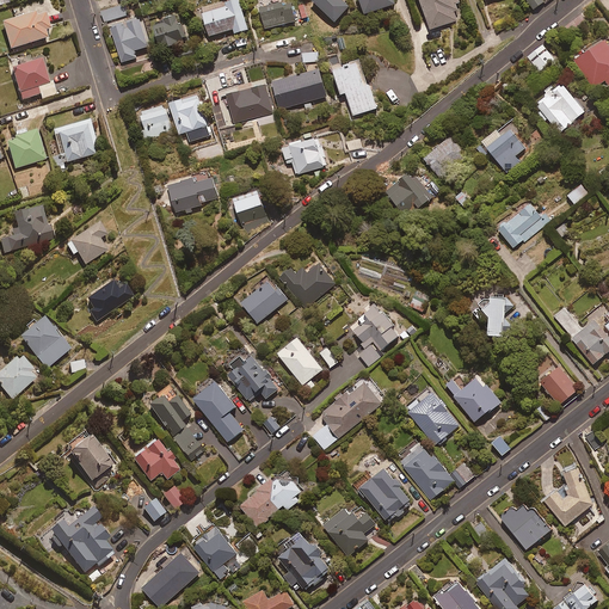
[(246,29),(238,0),(228,0),(225,1),(225,0),(220,0),(198,6),(207,35),(232,28),(233,32),(246,29)]
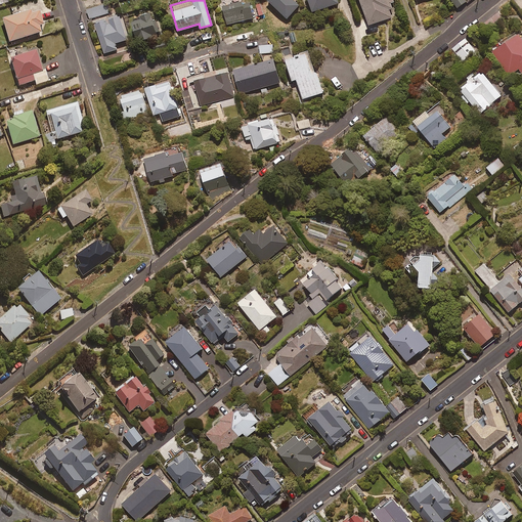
[(241,2),(240,0),(221,4),(225,23),(252,17),(248,0),(241,2)]
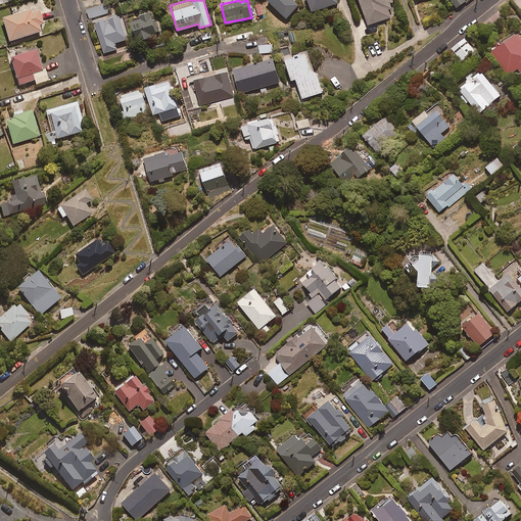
[(286,18),(298,6),(292,0),(268,0),(286,18)]
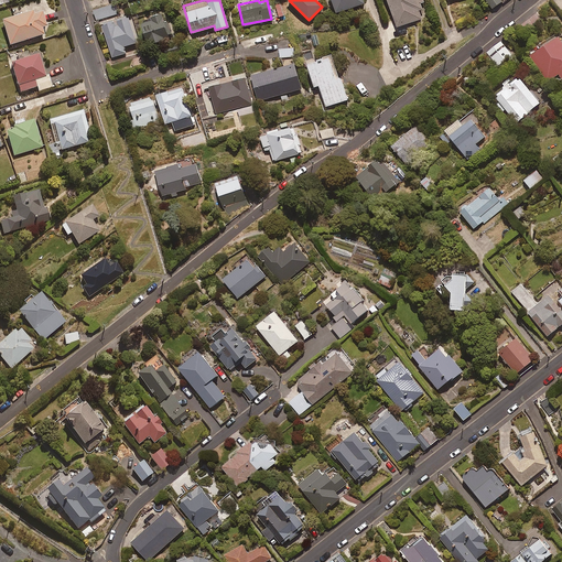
[(361,0),(331,0),(333,9),(361,0)]
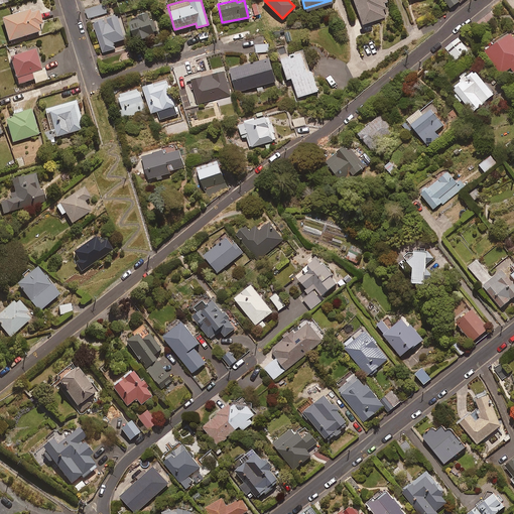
[(382,8),(385,7),(383,2),(386,1),(386,0),(355,0),(363,23),(384,16),(382,8)]
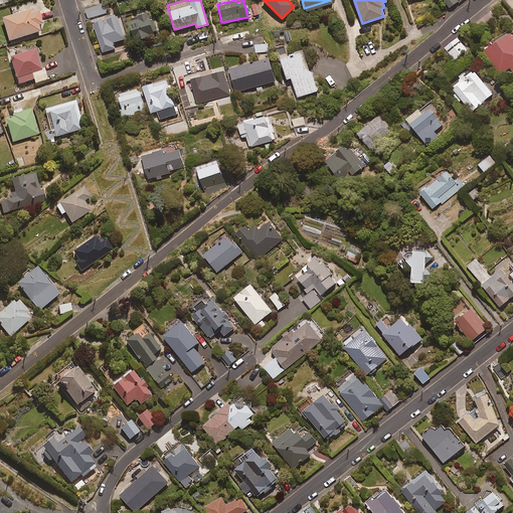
[(107,11),(104,2),(83,8),(87,17),(107,11)]
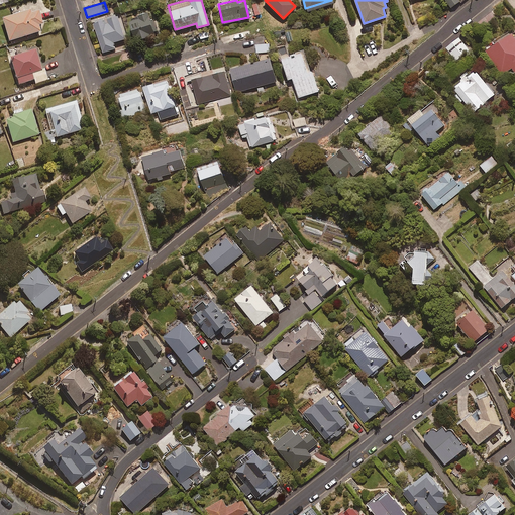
[(30,14),(29,11),(27,11),(26,8),(11,13),(12,15),(2,19),(8,40),(38,31),(37,25),(41,24),(37,11),(30,14)]
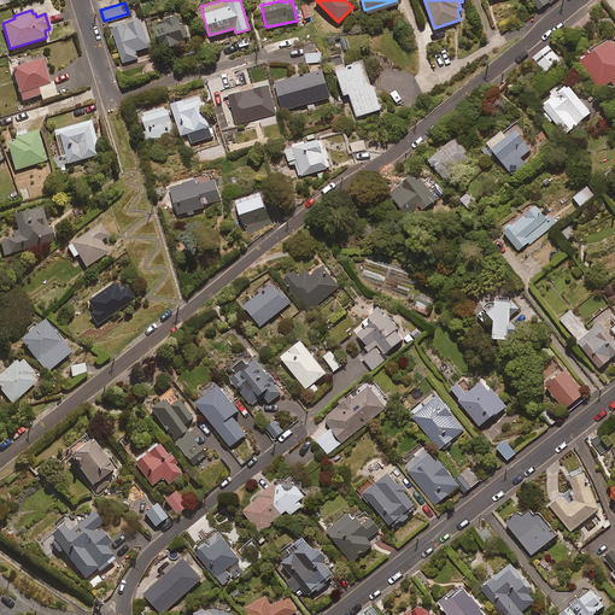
[(148,46),(140,18),(110,28),(121,62),(136,57),(134,50),(148,46)]
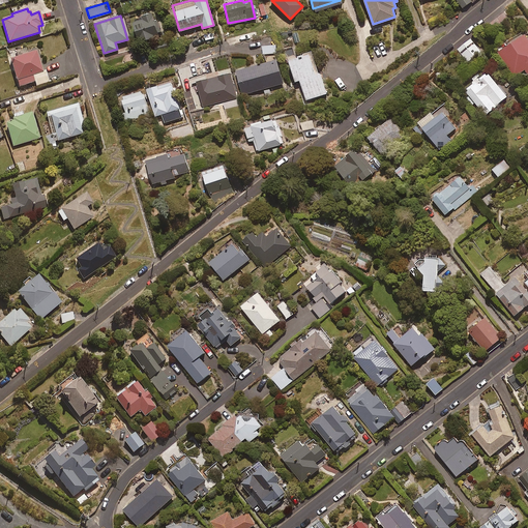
[(158,33),(162,32),(158,20),(154,21),(153,17),(133,23),(138,38),(141,37),(142,41),(155,38),(154,36),(159,35),(158,33)]
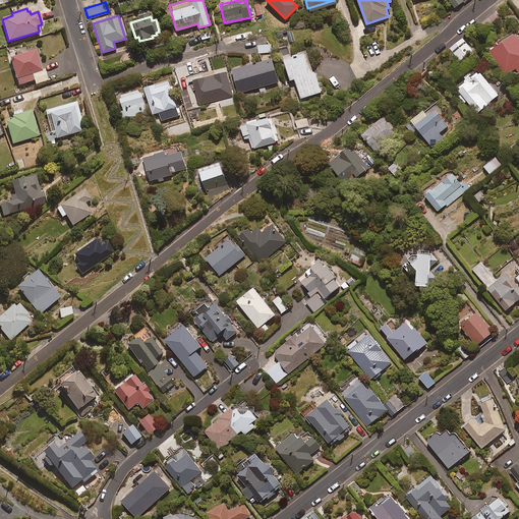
[(513,67),(515,69),(518,67),(518,68),(518,39),(515,34),(488,52),(503,73),(513,67)]
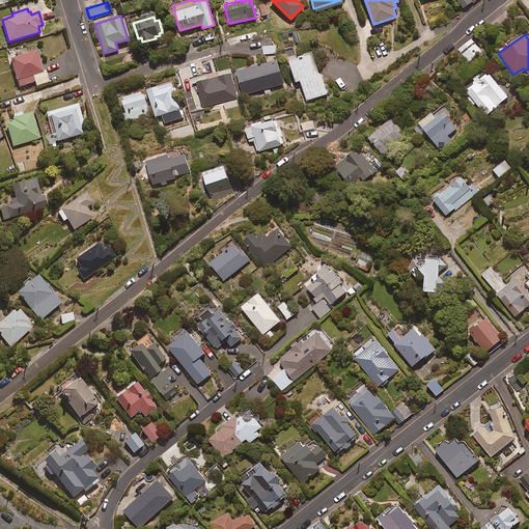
[(42,71),(35,51),(9,59),(18,85),(33,80),(34,84),(47,80),(44,70),(42,71)]
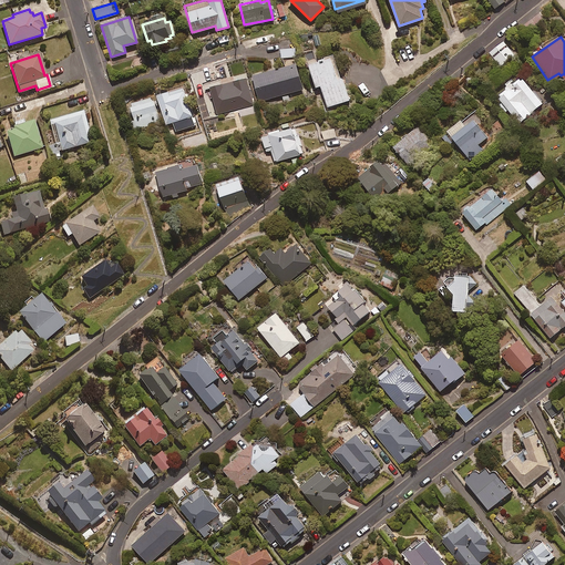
[(337,80),(331,59),(326,61),(325,58),(319,59),(319,61),(309,64),(316,88),(321,85),(327,106),(348,100),(342,79),(337,80)]
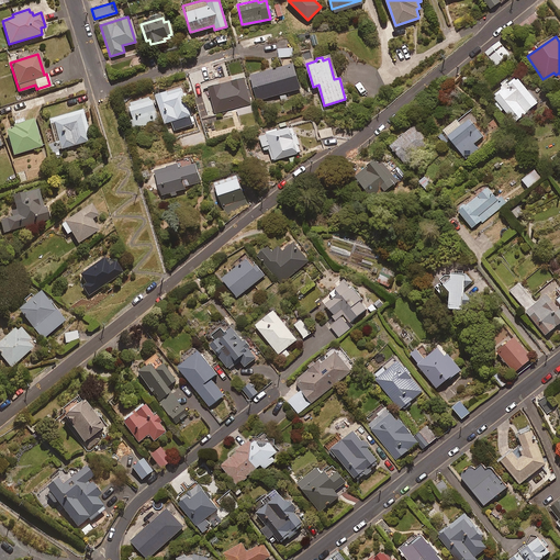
[(299,88),(293,63),(249,74),(256,98),(299,88)]
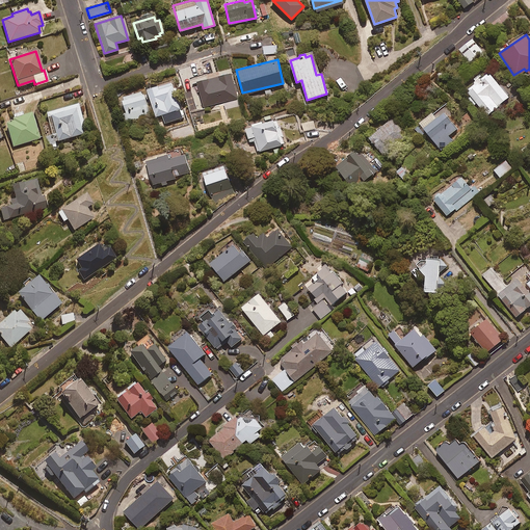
[(474,80),(464,87),(470,96),(468,97),(473,104),(475,102),(485,114),(508,97),(485,68),(473,78),(474,80)]
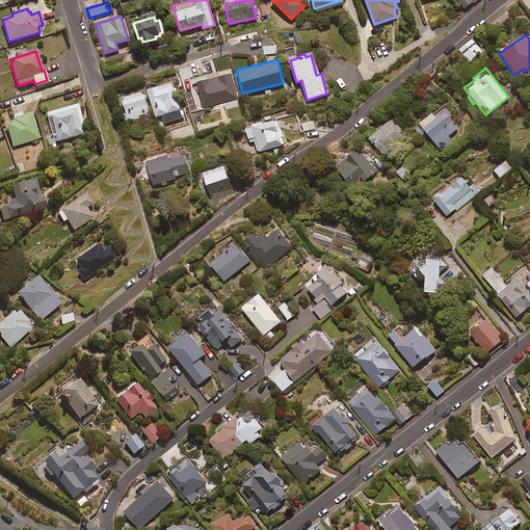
[(236,97),(231,73),(196,81),(202,105),(236,97)]
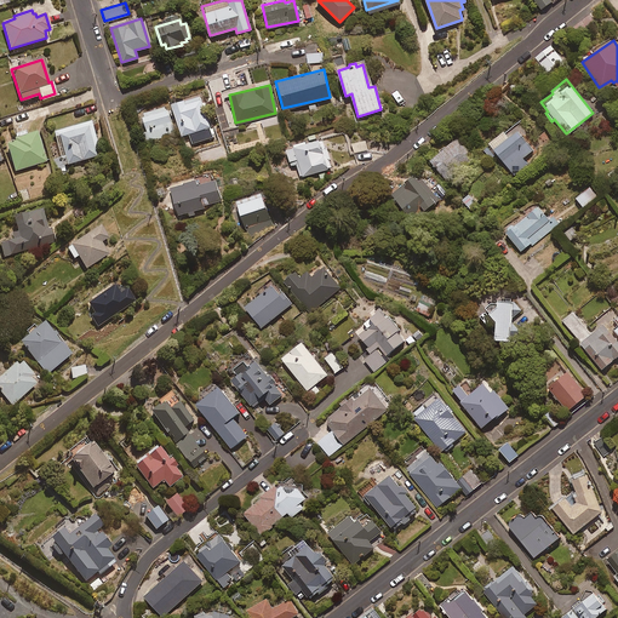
[(211,136),(199,96),(172,104),(182,135),(188,133),(190,142),(211,136)]
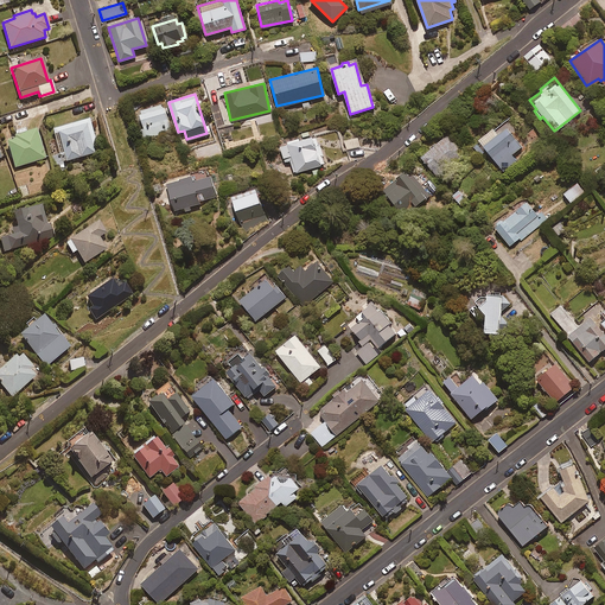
[(144,137),(167,129),(165,122),(169,121),(164,106),(160,107),(160,104),(137,112),(144,137)]
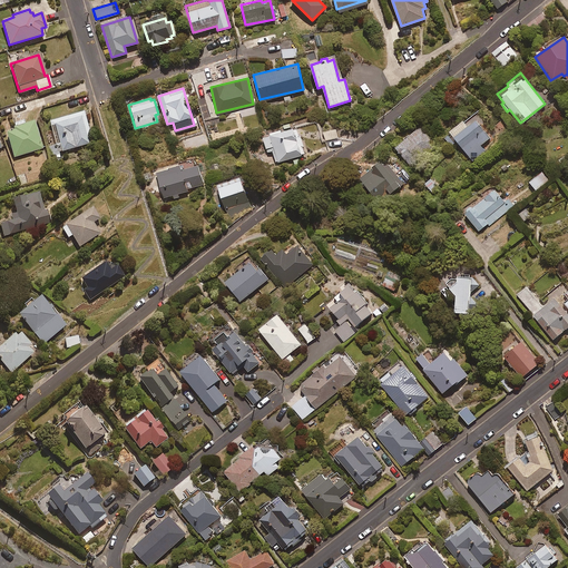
[(55,144),(47,146),(50,155),(52,155),(54,158),(59,157),(57,150),(90,142),(82,111),(49,121),(55,144)]
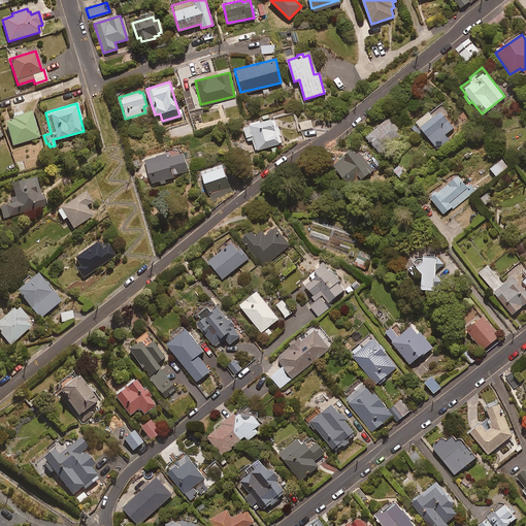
[(439,111),(420,127),(435,146),(448,137),(445,134),(452,128),(439,111)]
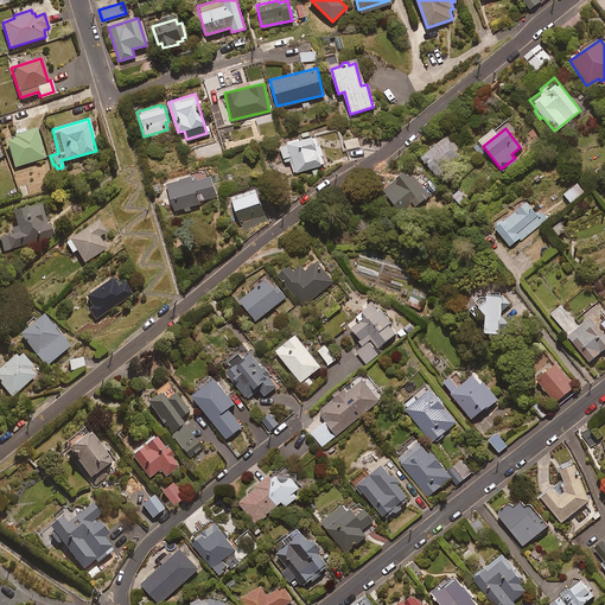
[(44,158),(36,131),(12,138),(13,139),(6,141),(14,166),(44,158)]
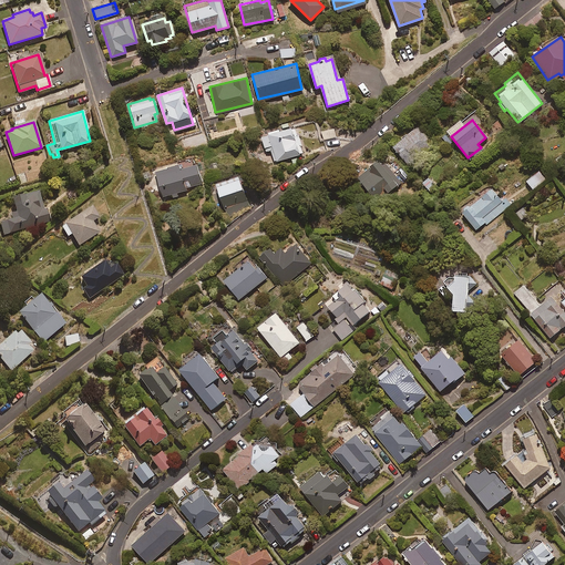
[(434,141),(420,124),(393,146),(407,163),(434,141)]
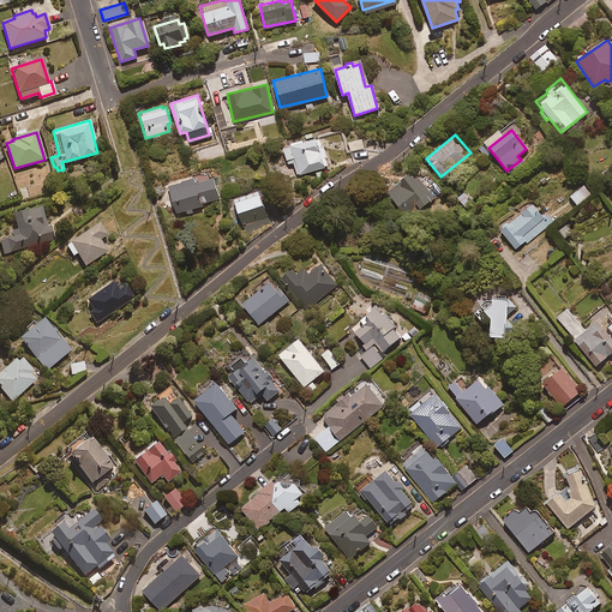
[(295,173),(328,167),(323,148),(322,148),(319,138),(283,147),(287,162),(293,161),(295,173)]
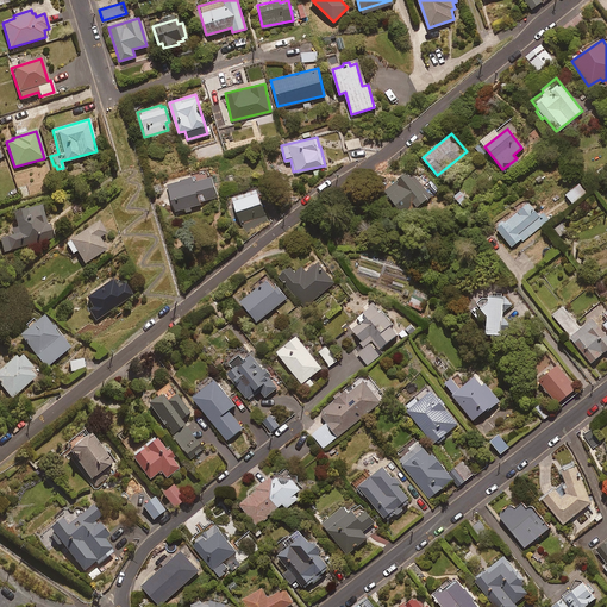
[(357,137),(343,139),(345,149),(358,146),(357,137)]
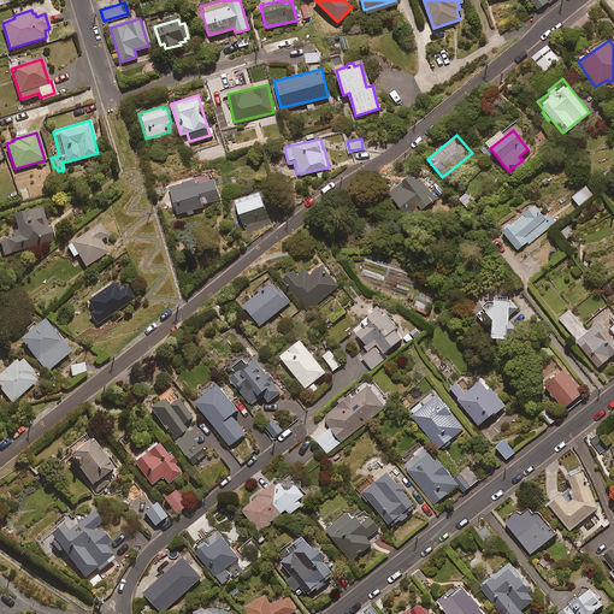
[(388,194),(403,213),(413,205),(418,212),(436,199),(419,178),(415,181),(412,176),(388,194)]
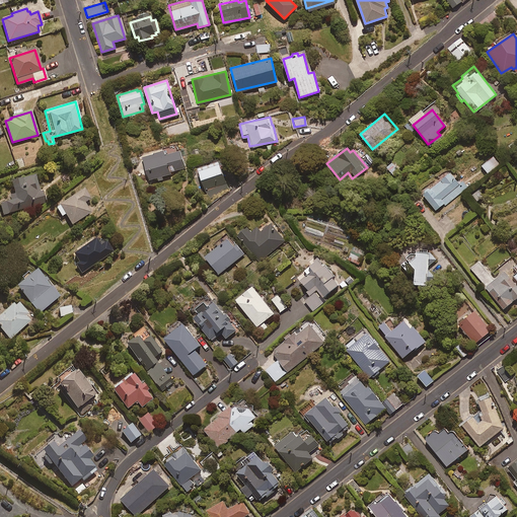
[(155,176),(156,178),(162,177),(161,174),(185,167),(178,150),(164,155),(162,151),(142,157),(148,178),(155,176)]
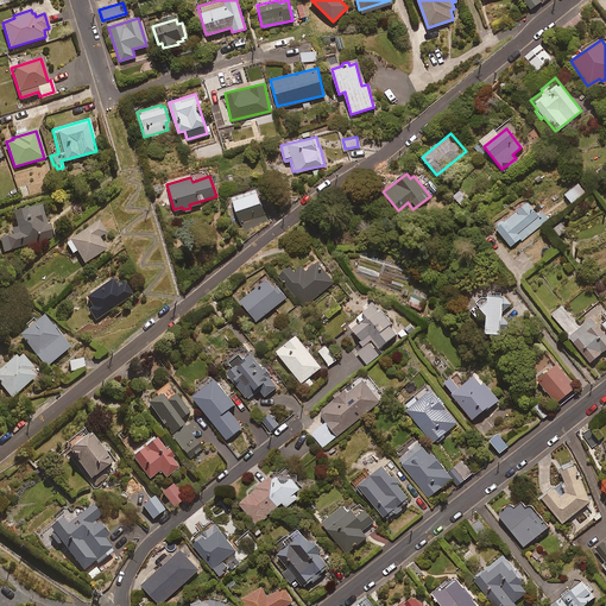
[(584,190),(576,182),(562,193),(569,201),(584,190)]
